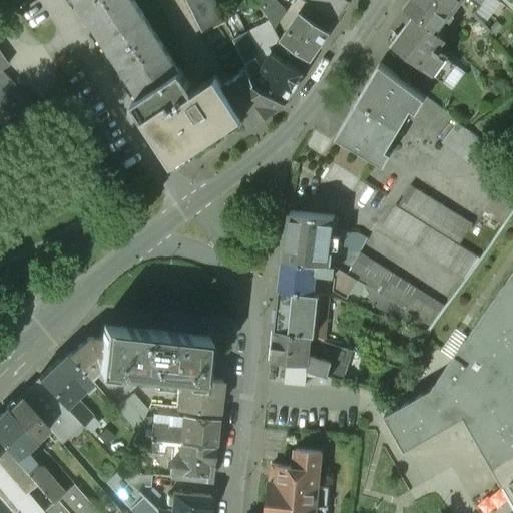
[(132,0),(76,0),(104,41),(142,15),(132,0)]
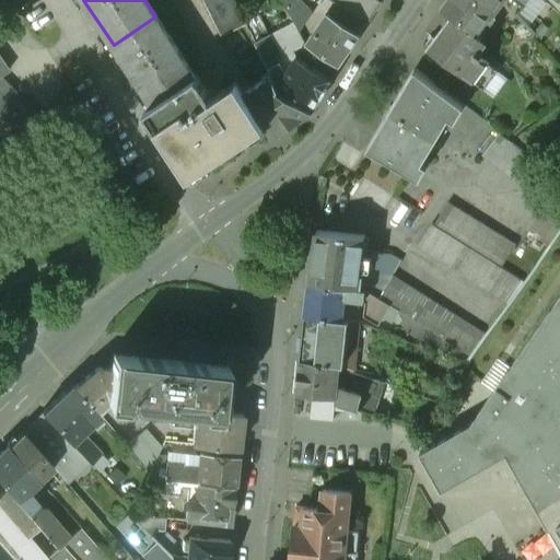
[(232,0),(201,0),(219,36),(244,24),(232,0)]
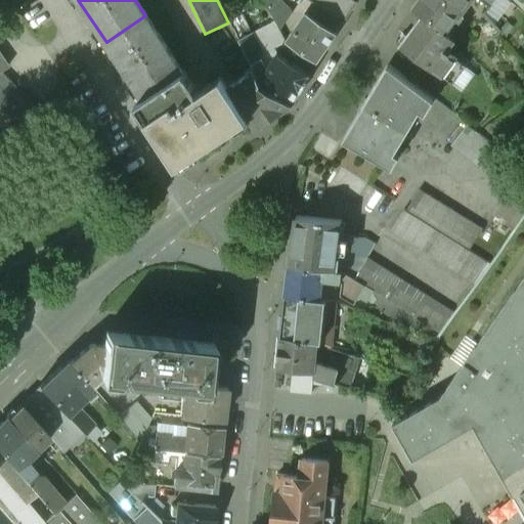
[(287,8),(278,0),(261,0),(278,31),(289,15),(287,8)]
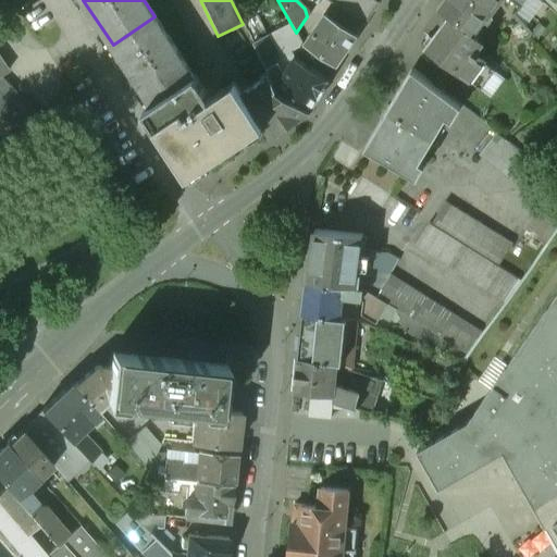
[(325,0),(363,26),(378,5),(370,0),(325,0)]
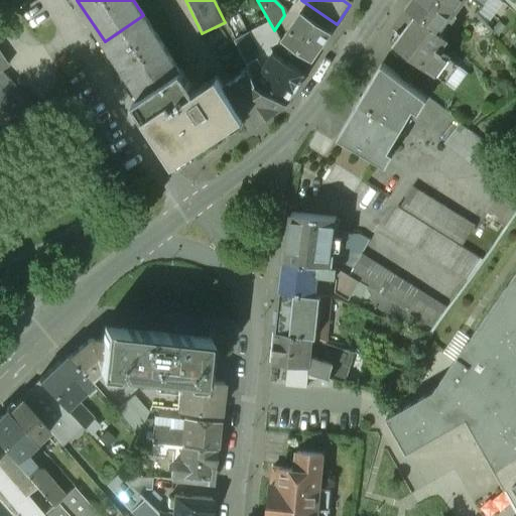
[(411,0),(406,7),(416,15),(439,32),(463,0),(411,0)]
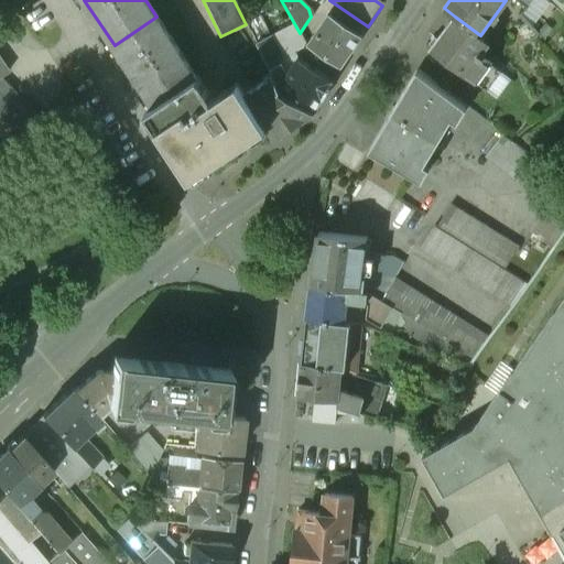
[(360,36),(327,14),(306,46),(339,68),(360,36)]
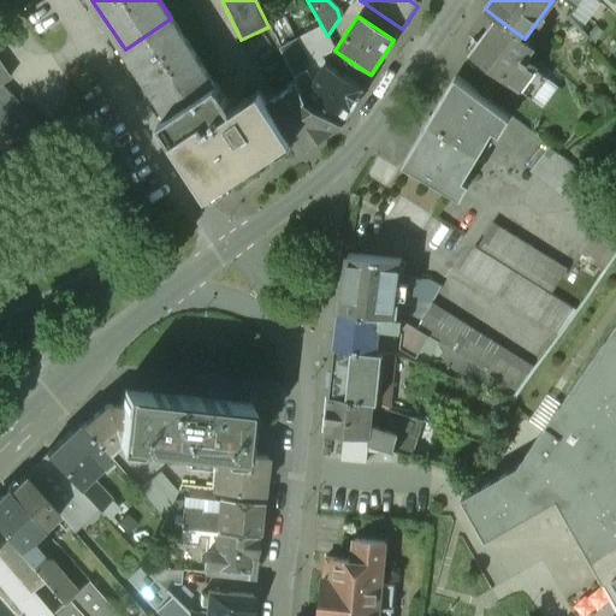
[(569,16),(551,39),(566,49),(572,43),(580,49),(590,36),(569,16)]
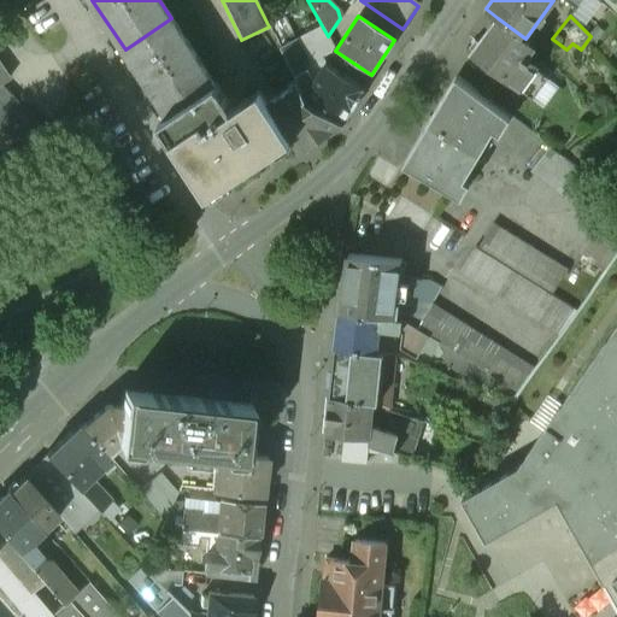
[(171,18),(125,50),(168,112),(213,83),(171,18)]
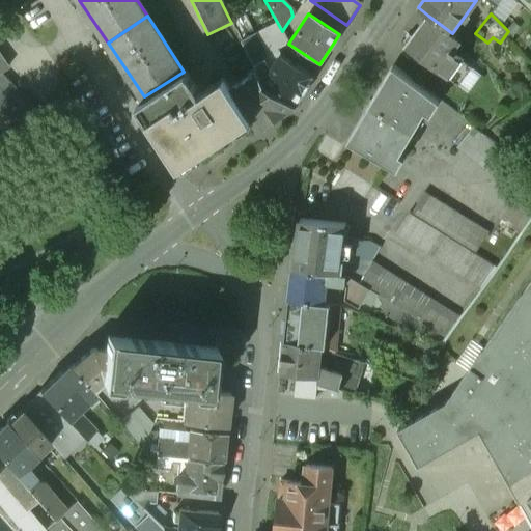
[(452,33),(428,16),(406,46),(458,85),(471,67),(454,56),(456,53),(452,50),(453,48),(451,46),(457,37),(452,33)]
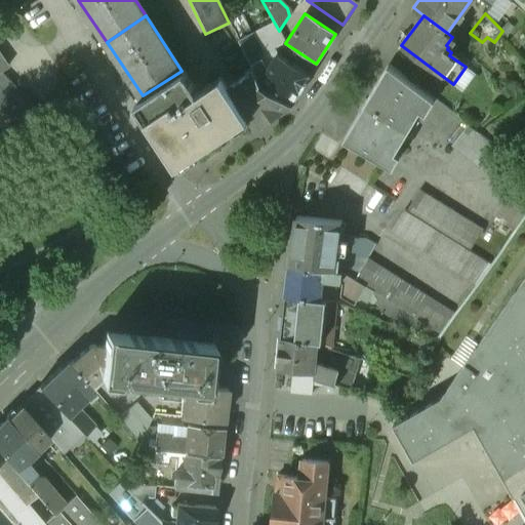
[(261,54),(249,31),(236,38),(251,70),(258,84),(267,70),(260,58),(261,54)]
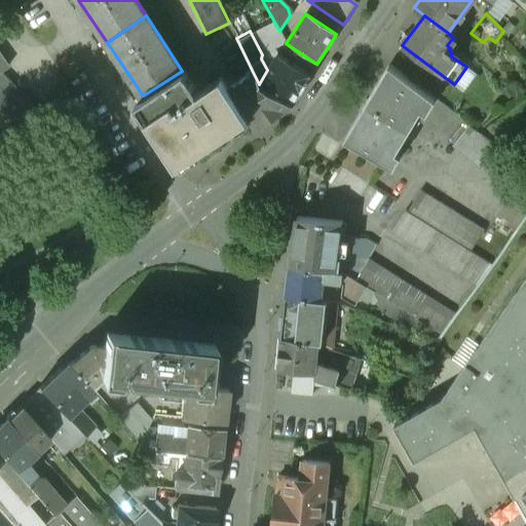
[(0,115),(27,143),(26,145),(27,147),(52,121),(50,120),(49,121),(0,72),(0,68),(6,64),(7,66),(9,65),(0,49),(0,115)]
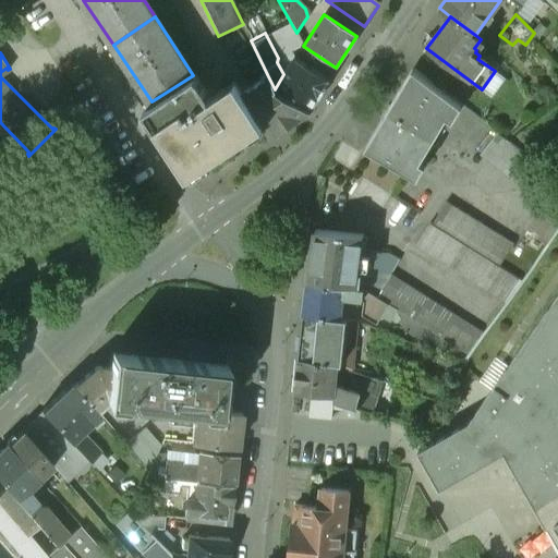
[(328,80),(293,59),(283,74),(275,89),(308,110),(328,80)]
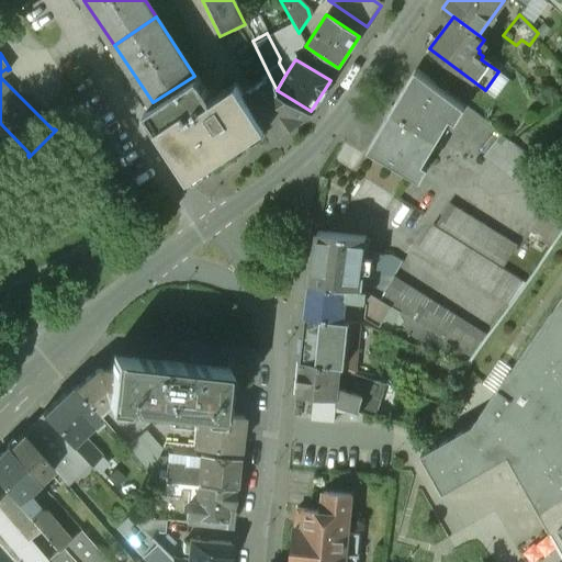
[(415,69),(368,148),(414,176),(459,102),(415,69)]
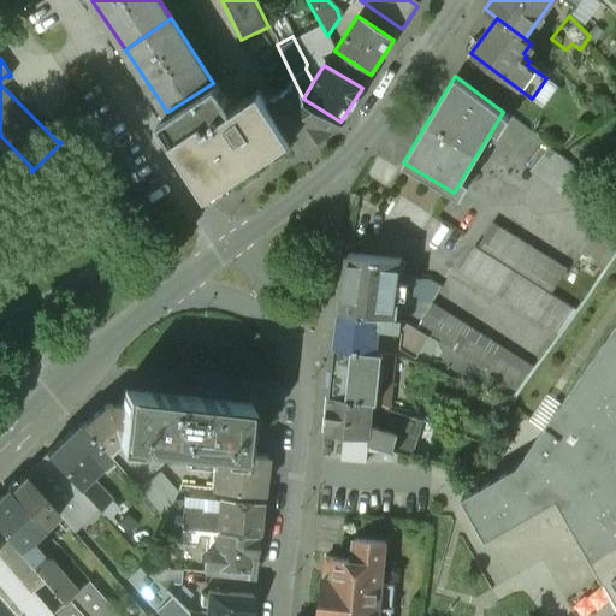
[(213,83),(167,112),(215,187),(291,138),(267,101),(259,89),(232,107),(215,81),(213,83)]
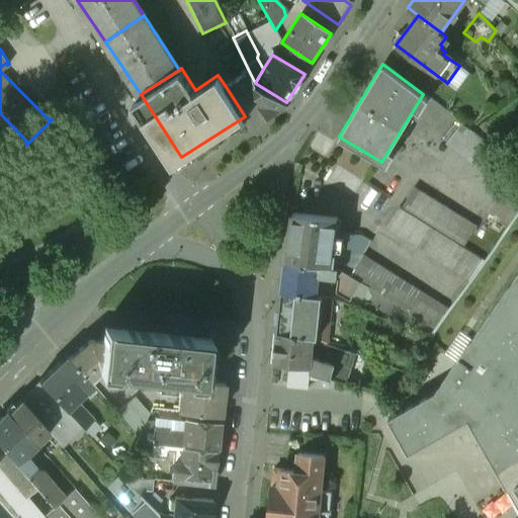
[(255,83),(248,69),(225,85),(245,116),(251,126),(266,116),(286,102),(255,83)]
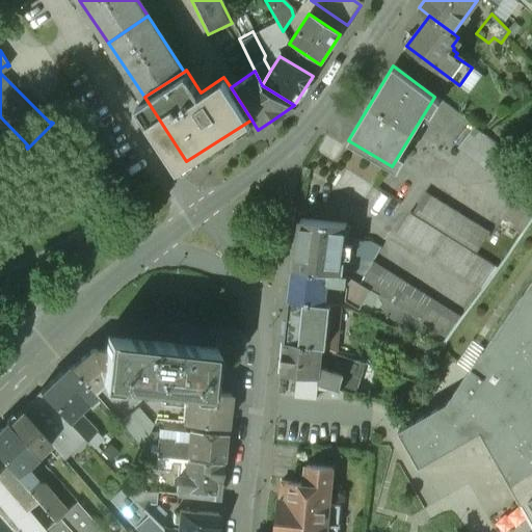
[(531,176),(531,171),(474,128),(459,147),(520,192),(531,176)]
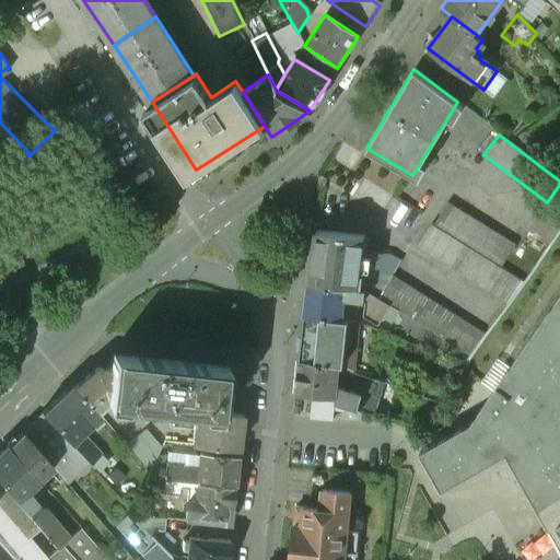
[(559,185),(527,229),(549,244),(559,228),(559,185)]
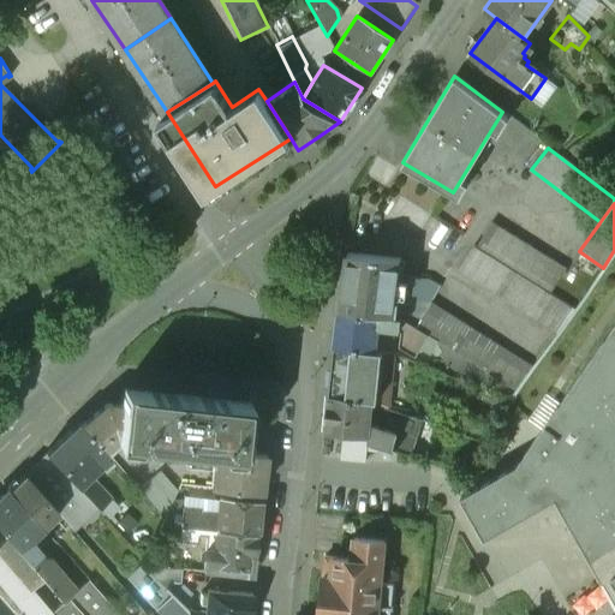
[(493,222),(477,248),(550,293),(566,268),(493,222)]
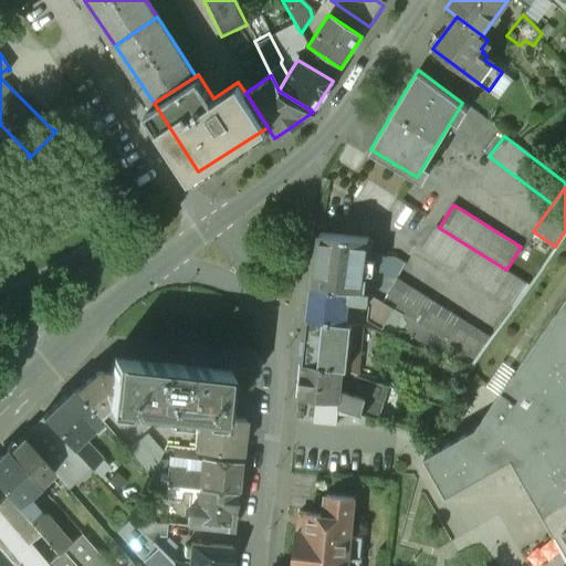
[(530,284),(437,227),(422,249),(513,306),(530,284)]
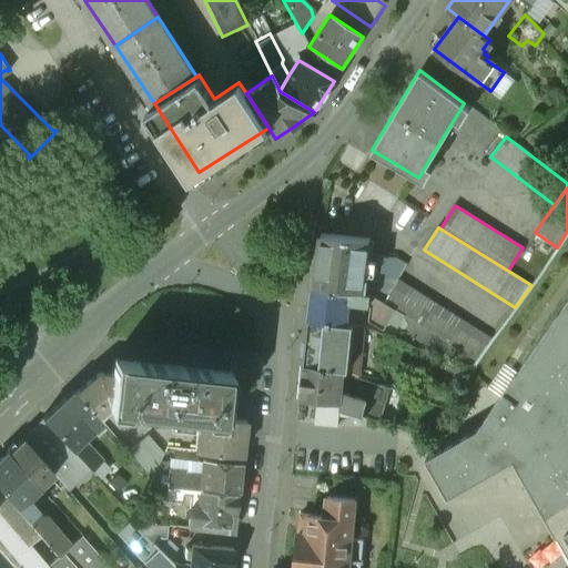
[(372,240),(318,234),(313,286),(366,292),(369,254),(372,240)]
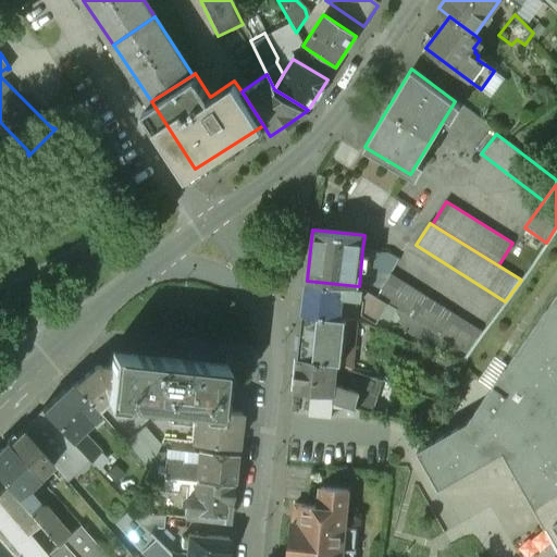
[(390,251),(362,249),(359,286),(363,287),(378,296),(392,274),(400,258),(390,251)]
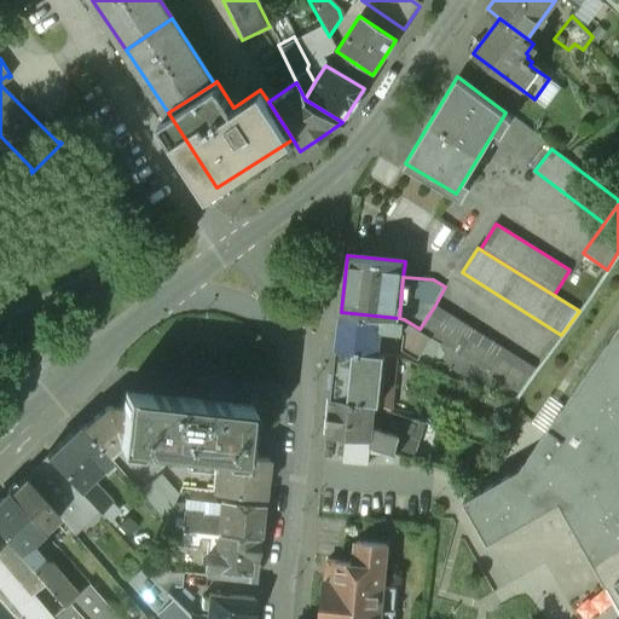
[(420,329),(521,393),(538,369),(435,305),(420,329)]
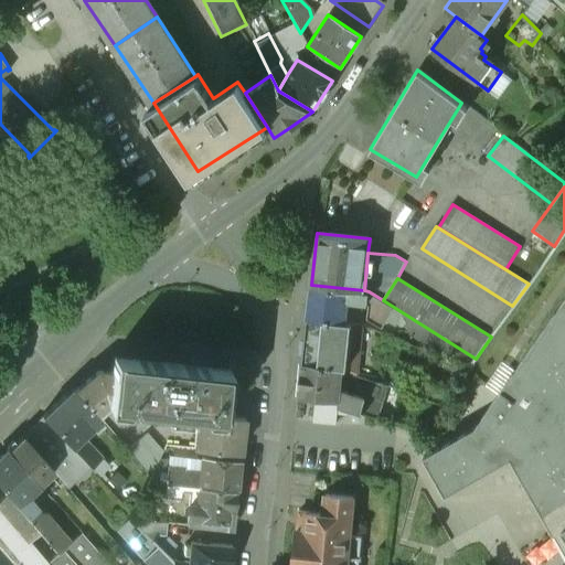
[(364,290),(311,285),(308,319),(345,322),(348,300),(368,302),(369,291),(364,290)]
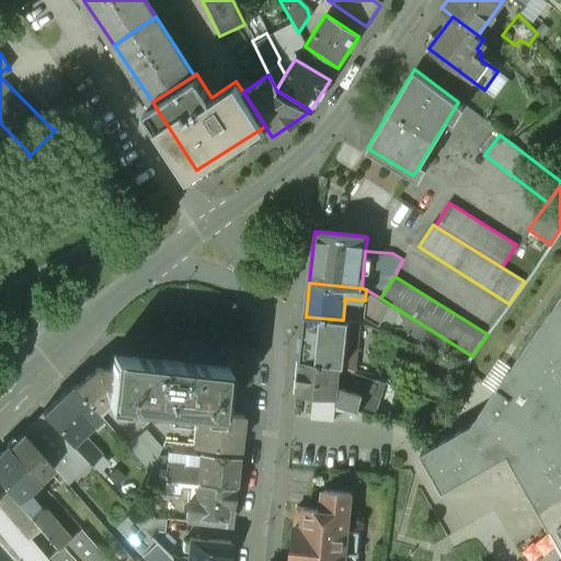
[(560,295),(471,423),(420,453),(442,491),(507,454),(560,549),(560,295)]
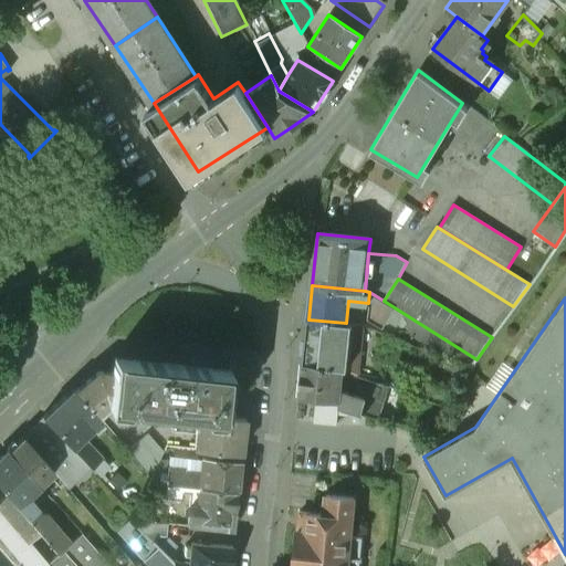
[(346,323),(308,320),(303,364),(343,369),(347,370),(350,346),(353,346),(355,324),(346,323)]
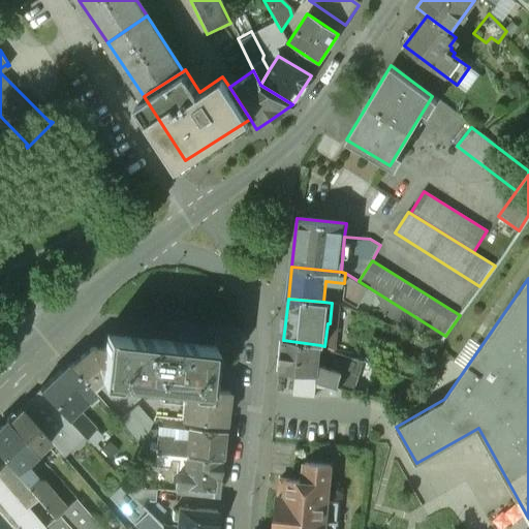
[(213,344),(105,333),(103,346),(90,345),(81,352),(101,377),(102,378),(185,386),(209,390),(209,386),(213,344)]
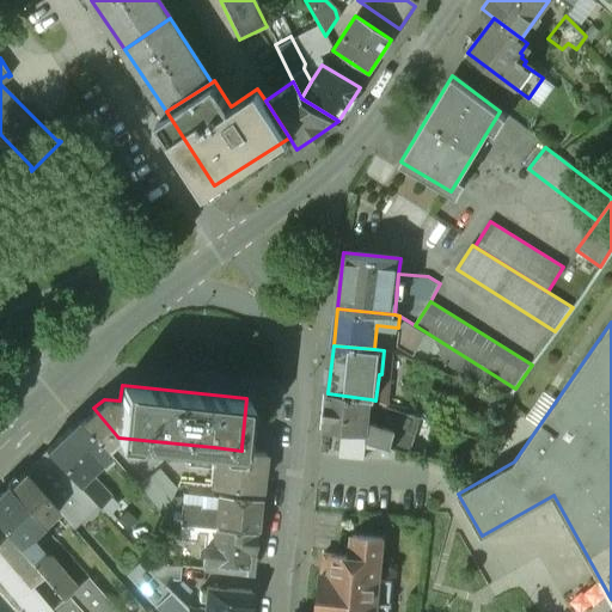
[(375,401),(371,399),(328,393),(323,429),(367,433),(366,440),(409,452),(420,417),(375,401)]
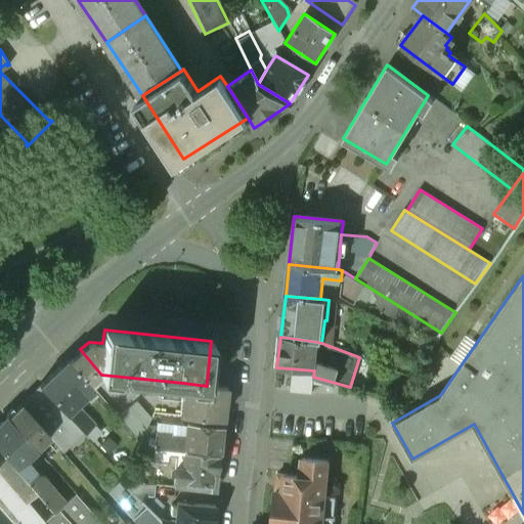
[(100,374),(80,349),(68,358),(90,384),(98,377),(97,376),(100,374)]
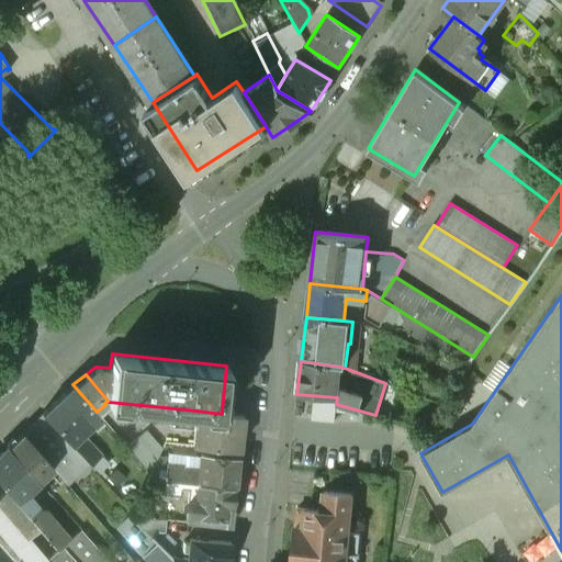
[(64,393),(42,414),(62,435),(89,464),(101,453),(88,440),(82,440),(78,437),(92,422),(64,393)]
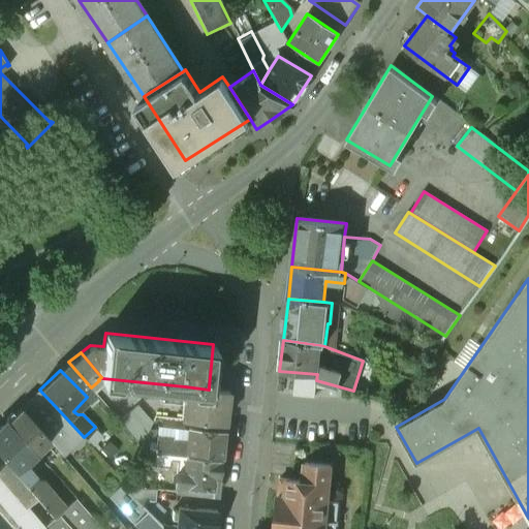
[(415,379),(403,375),(400,383),(412,387),(415,379)]
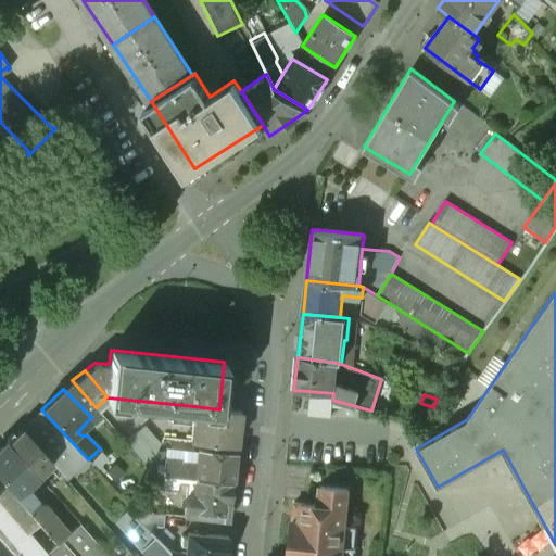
[(219,409),(194,406),(191,440),(237,444),(240,408),(219,406),(219,409)]
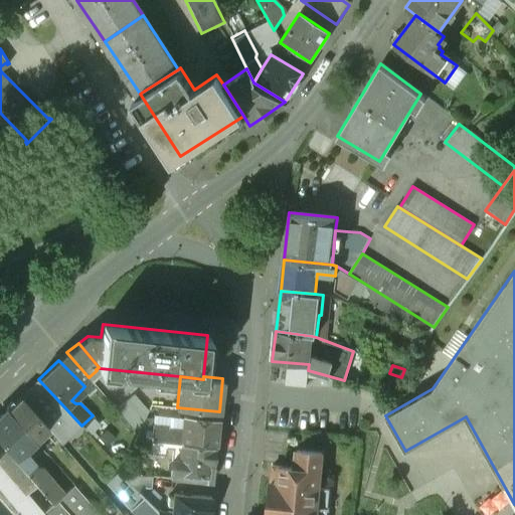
[(56,398),(38,379),(19,396),(23,400),(36,416),(37,416),(56,398)]
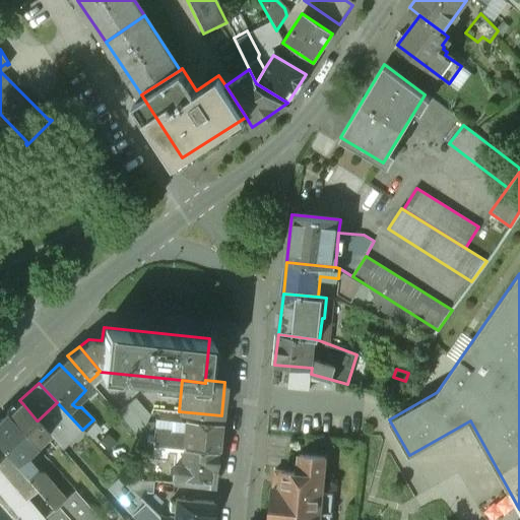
[(148,416),(134,397),(118,412),(139,436),(148,416)]
